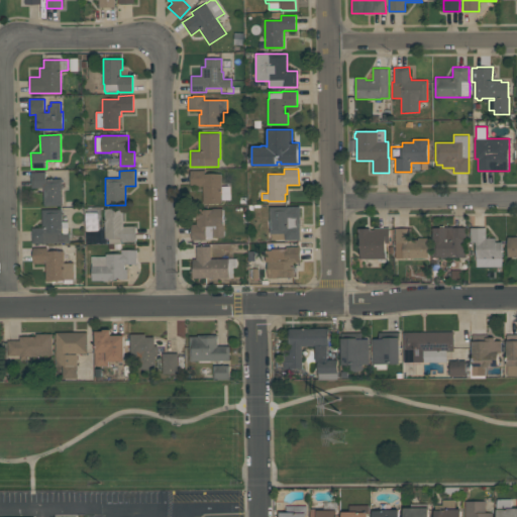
[(230,200),(222,200),(222,203),(203,203),(203,186),(190,186),(190,170),(205,170),(205,174),(221,174),(221,186),(230,186),(230,200)]
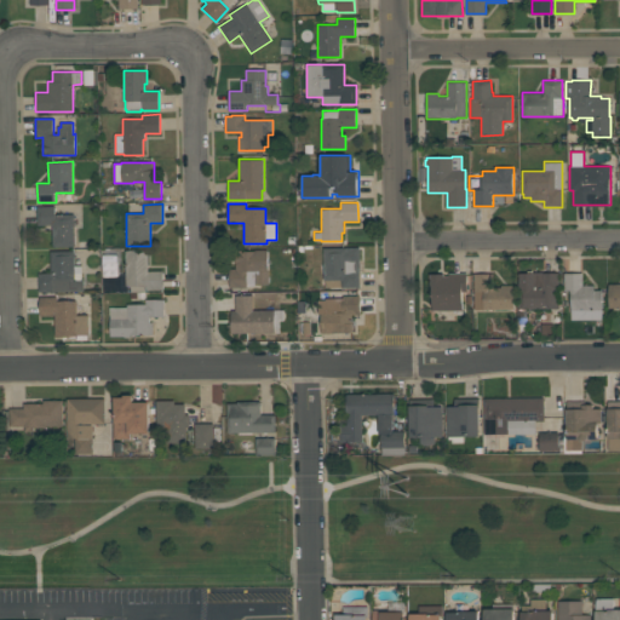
[(75,247),(52,247),(52,225),(36,225),(36,206),(55,206),(56,214),(74,214),(75,247)]
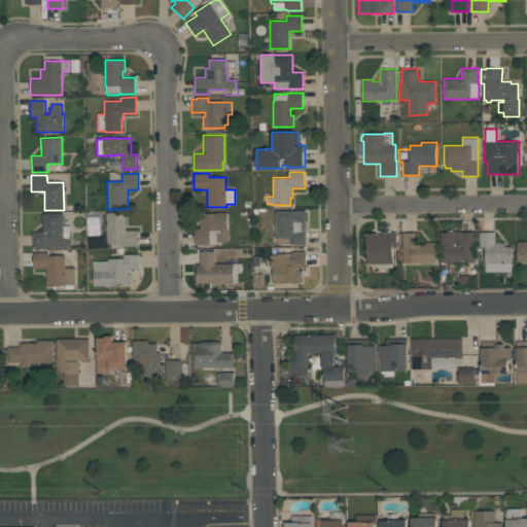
[(306,245),(290,245),(290,244),(277,245),(277,238),(275,238),(275,210),(306,210),(306,245)]
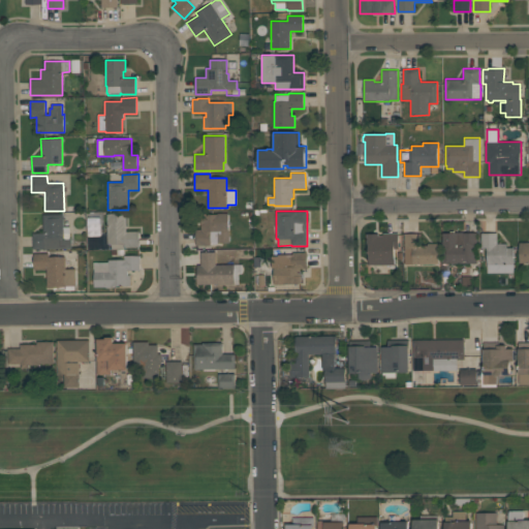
[(126,231),(138,230),(139,247),(124,247),(124,249),(111,249),(111,244),(107,244),(106,213),(126,213),(126,231)]
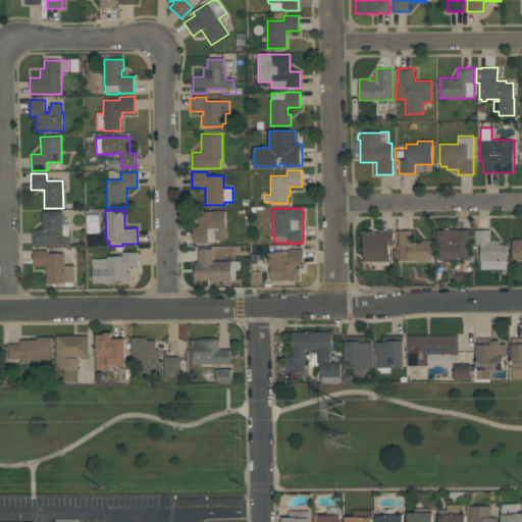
[(226,240),(208,240),(208,242),(193,242),(193,225),(199,225),(199,211),(215,211),(215,210),(225,210),(225,226),(226,226),(226,240)]
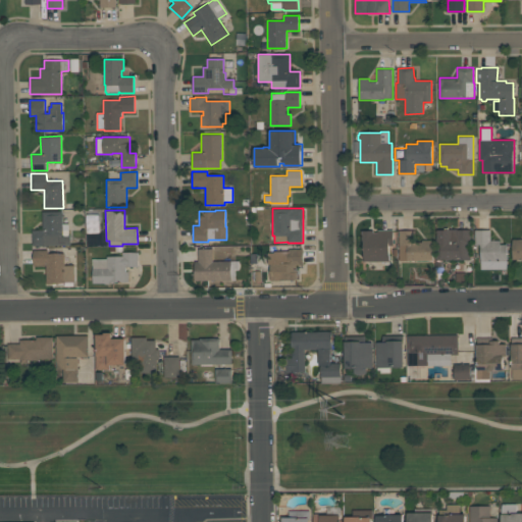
[(33,246),(33,229),(43,229),(43,211),(62,211),(62,236),(70,236),(70,245),(50,245),(50,246),(44,246),(33,246)]
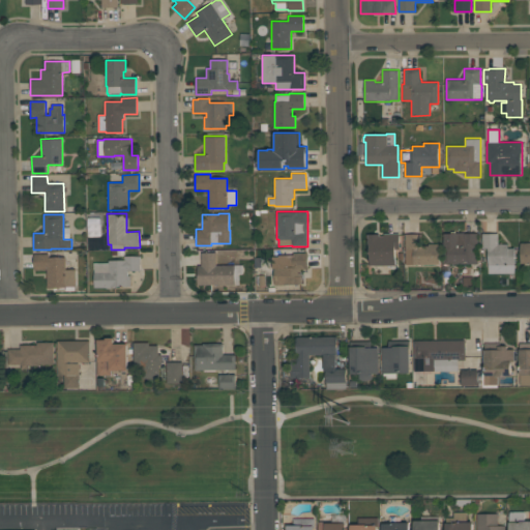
[(369,264),(369,244),(367,244),(367,234),(380,234),(380,235),(383,235),(383,233),(399,233),(399,249),(394,249),(394,264),(369,264)]
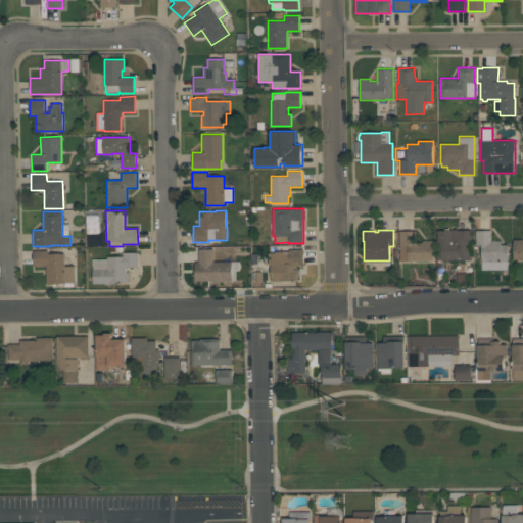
[(437,260),(437,230),(471,230),(472,260),(437,260)]
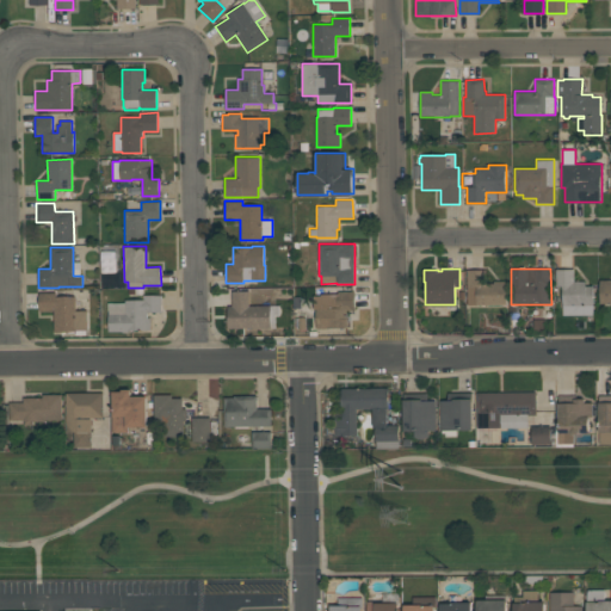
[(574,269),(574,282),(586,282),(586,285),(593,285),(593,315),(562,315),(562,287),(556,287),(556,269),(574,269)]
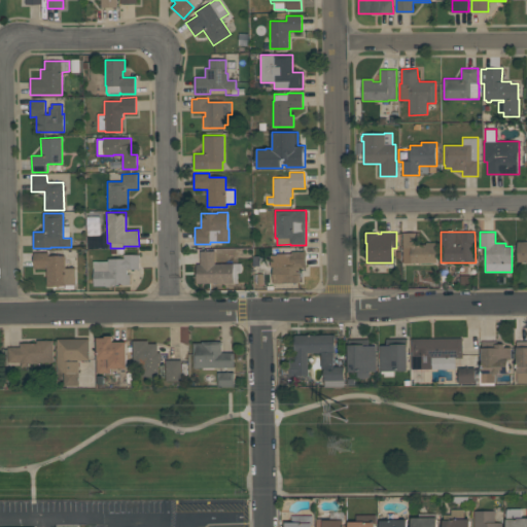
[(436,242),(436,264),(402,264),(402,233),(419,233),(419,244),(426,244),(426,242),(436,242)]
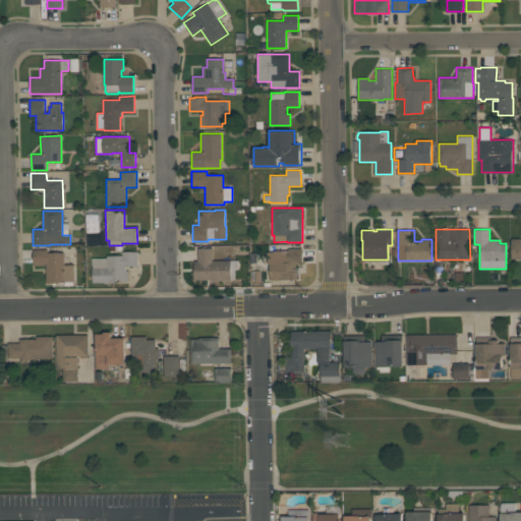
[(520,259),(511,259),(511,239),(520,238),(520,259)]
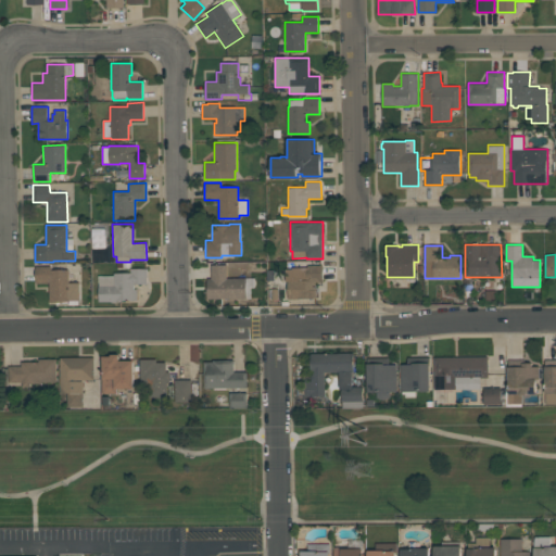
[(211,265),(227,265),(227,278),(247,278),(247,299),(207,299),(207,278),(211,278),(211,265)]
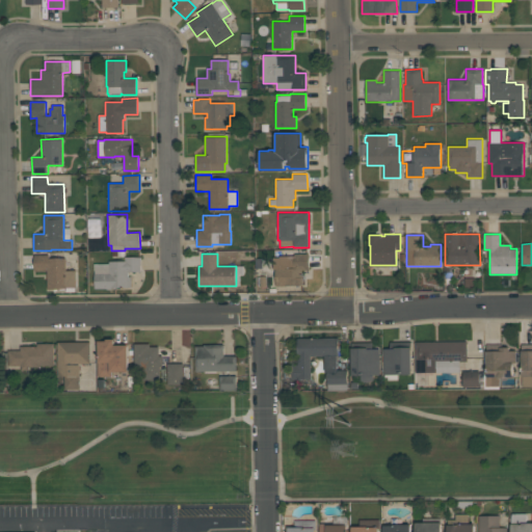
[(273,258),(280,258),(280,256),(294,256),(294,254),(309,254),(310,270),(302,270),(302,285),(287,285),(287,286),(275,287),(275,269),(273,269),(273,258)]
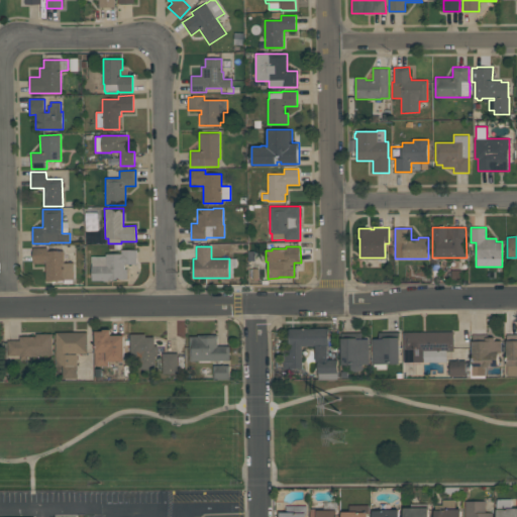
[(64,250),(64,263),(74,263),(74,279),(73,279),(73,284),(64,284),(64,281),(45,281),(45,264),(33,264),(32,247),(47,247),(47,250),(64,250)]
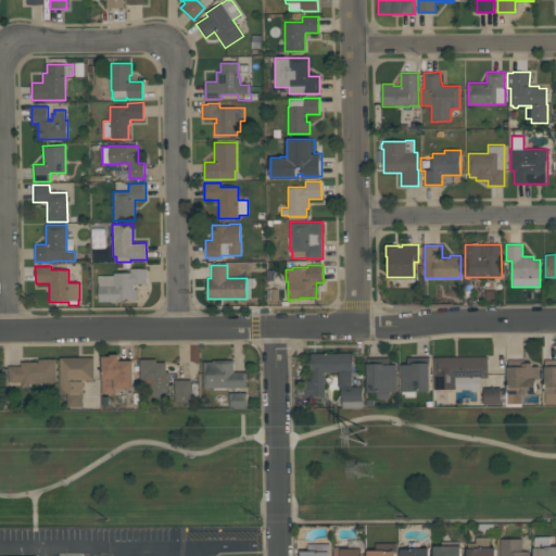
[(137,300),(121,300),(121,302),(98,302),(98,275),(114,275),(114,273),(130,273),(130,268),(148,268),(148,283),(135,283),(135,288),(137,288),(137,300)]
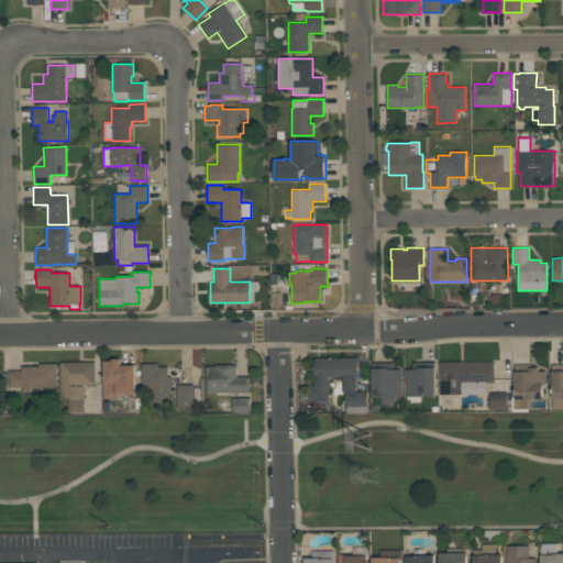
[(345,412),(345,394),(342,394),(342,376),(329,376),(329,401),(307,401),(307,385),(315,385),(315,357),(357,357),(357,375),(356,375),(356,392),(367,392),(367,412),(345,412)]
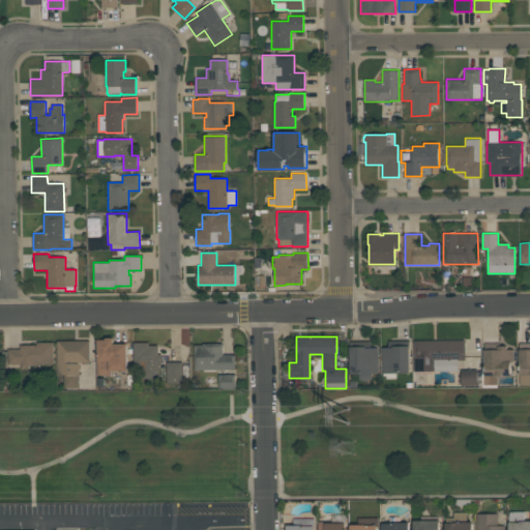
[(127,370),(112,371),(112,375),(97,375),(97,359),(98,359),(97,340),(106,340),(106,337),(114,337),(114,344),(127,344),(127,370)]
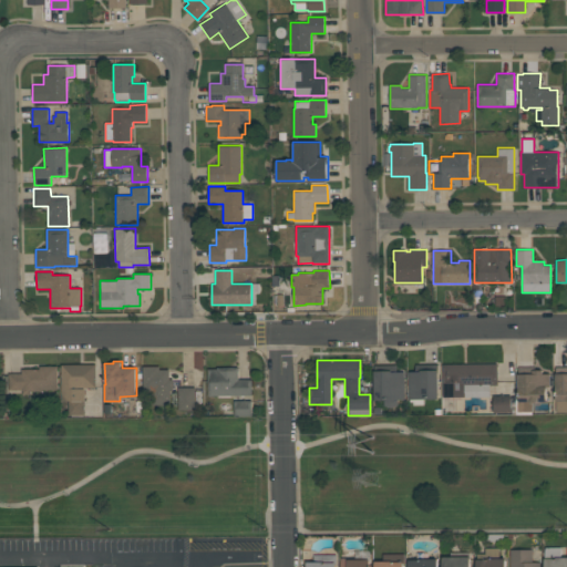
[(84,414),(69,414),(69,401),(61,401),(61,364),(95,364),(95,388),(84,388),(84,414)]
